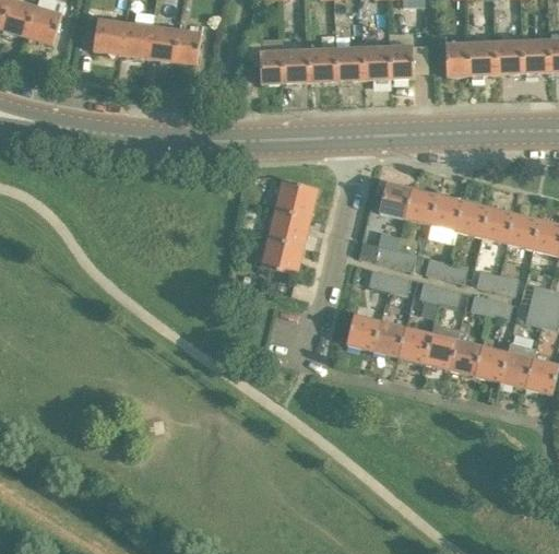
[(0,0),(0,28),(2,30),(10,0),(0,0)]
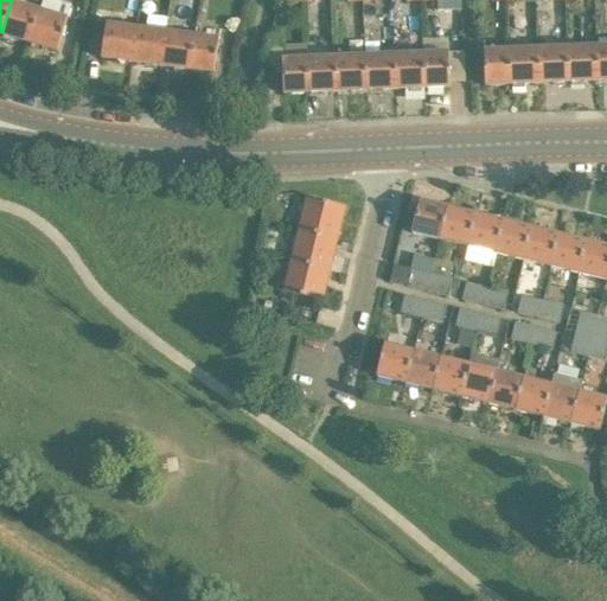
[(39,6),(20,0),(11,0),(2,32),(30,39),(39,6)]
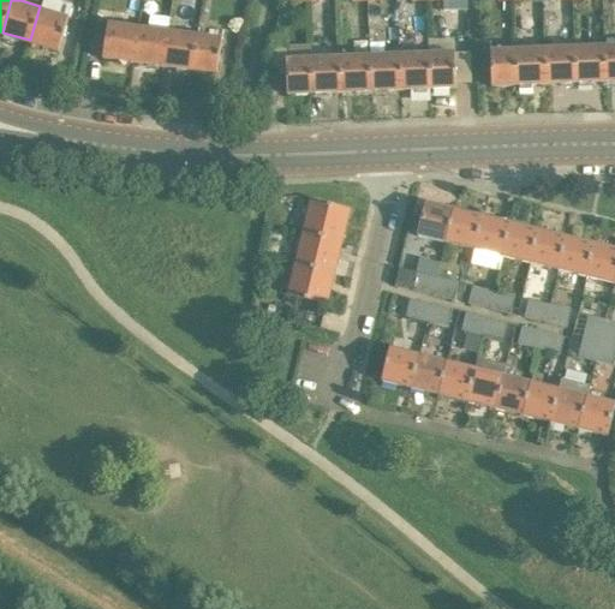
[(67,15),(40,6),(30,40),(58,48),(67,15)]
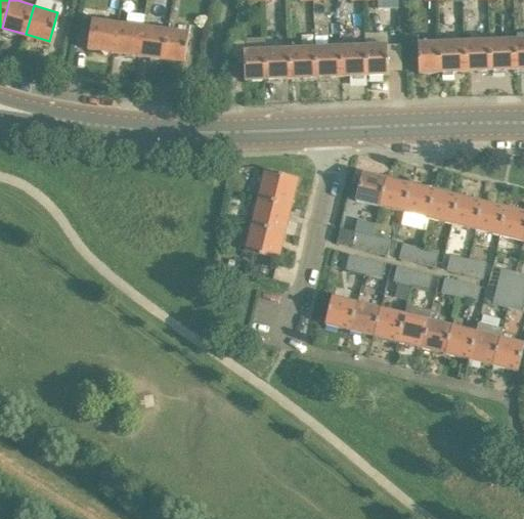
[(112,50),(116,20),(91,17),(87,46),(112,50)]
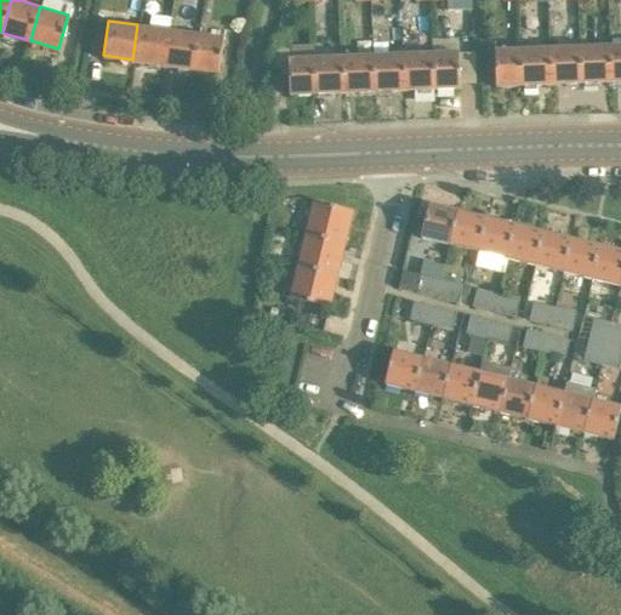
[(165,28),(137,24),(132,60),(160,63),(165,28)]
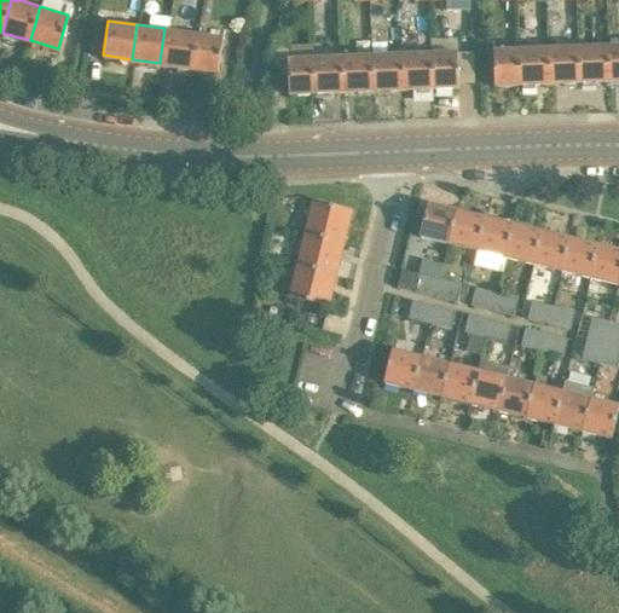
[(165,28),(160,63),(189,67),(194,32),(165,28)]
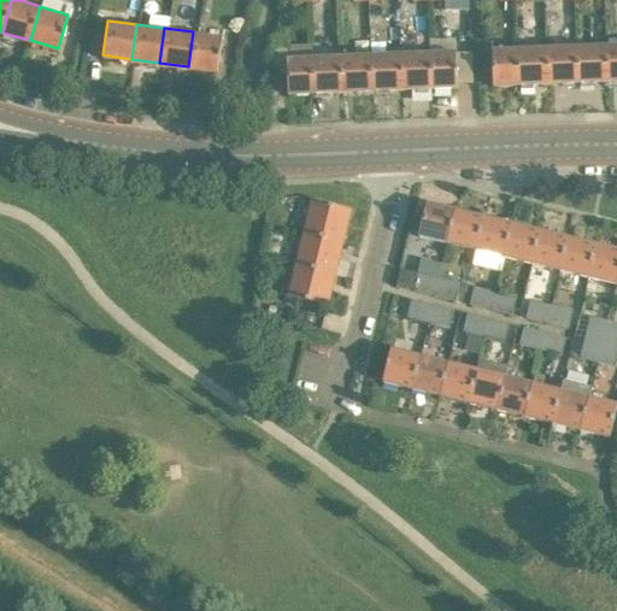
[(193,31),(188,66),(217,71),(222,36),(193,31)]
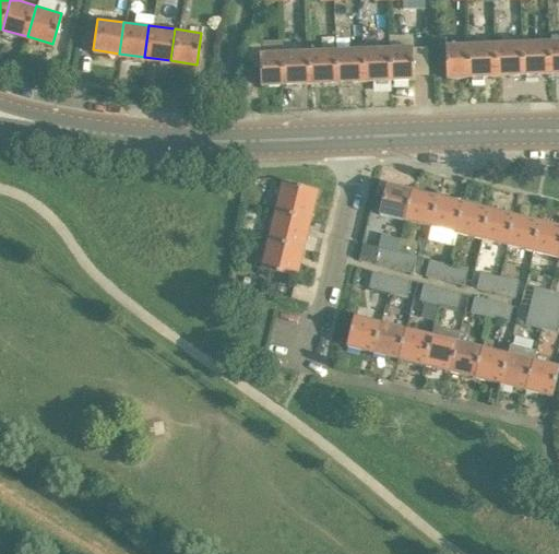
[(260,32),(249,33),(244,65),(260,63),(259,51),(261,51),(261,38),(260,32)]
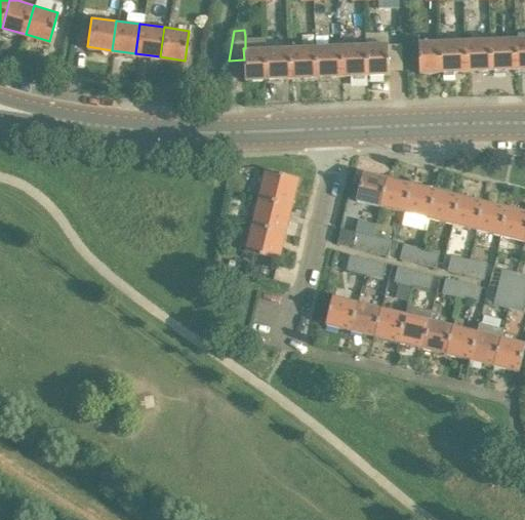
[(524,36),(514,37),(515,67),(524,66),(524,36)]
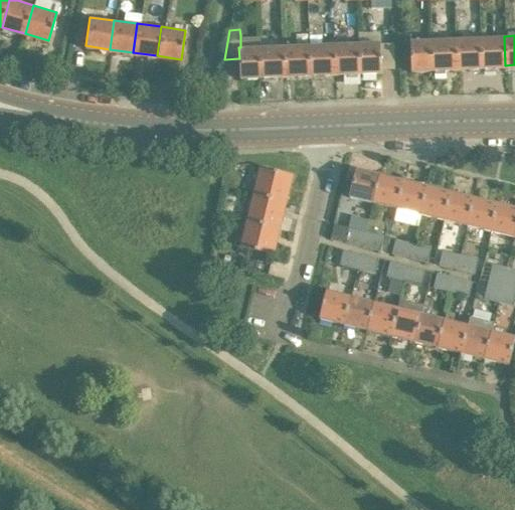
[(505,65),(504,36),(480,37),(482,66),(505,65)]
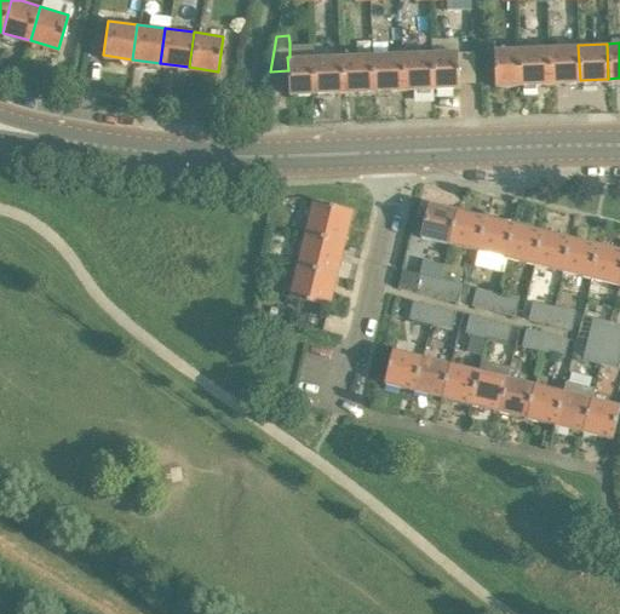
[(578,45),(550,46),(551,81),(580,80),(578,45)]
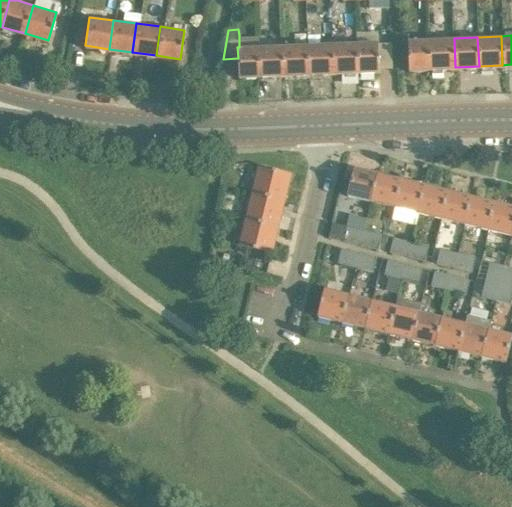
[(454,38),(431,39),(432,68),(455,67),(454,38)]
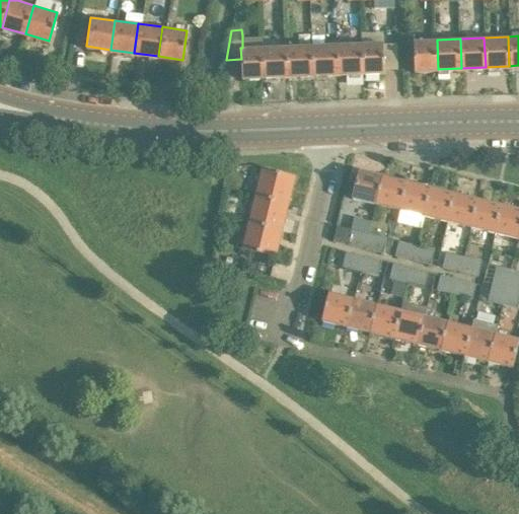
[(438,69),(437,40),(413,41),(414,70),(438,69)]
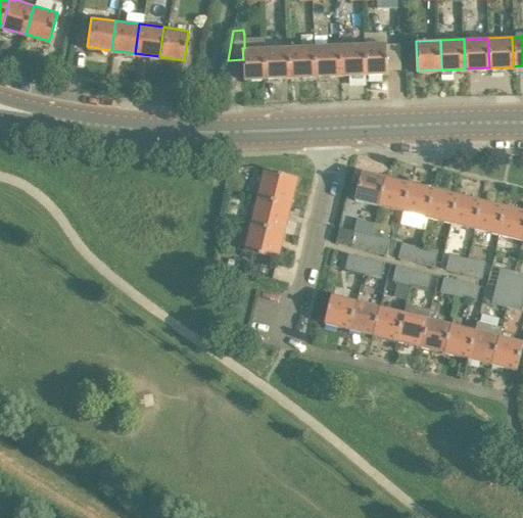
[(362,43),(363,73),(387,72),(385,42),(362,43)]
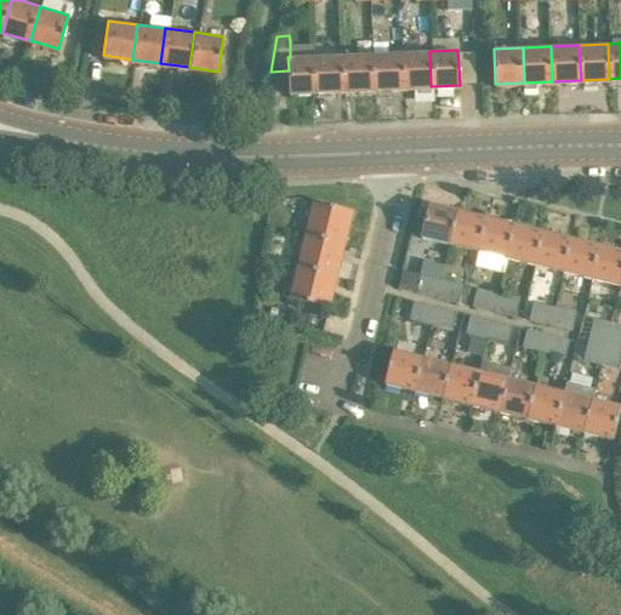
[(429,51),(402,52),(403,87),(431,86),(429,51)]
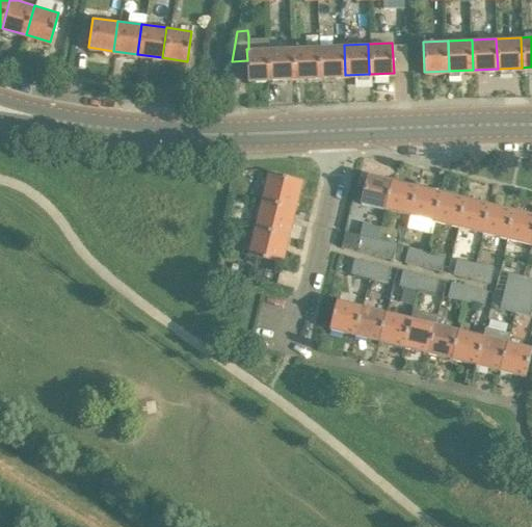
[(345,75),(344,45),(319,46),(321,76),(345,75)]
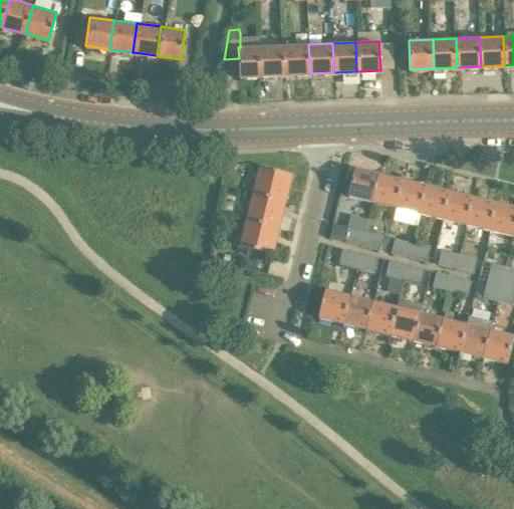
[(308,44),(285,45),(286,74),(310,73),(308,44)]
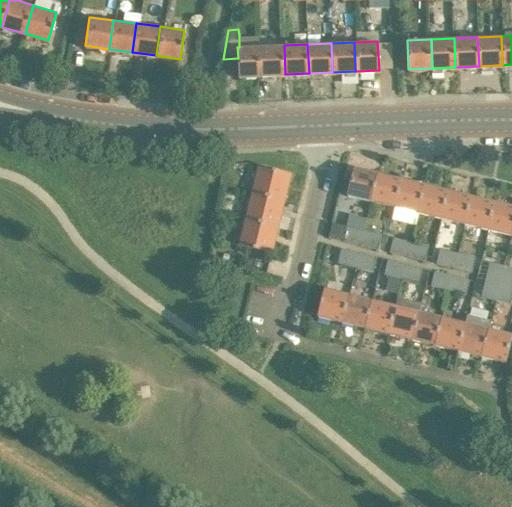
[(284,45),(261,46),(262,75),(285,74),(284,45)]
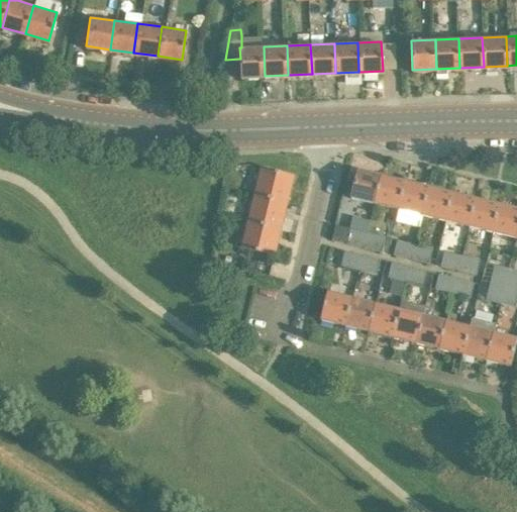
[(265,76),(264,46),(239,47),(240,77),(265,76)]
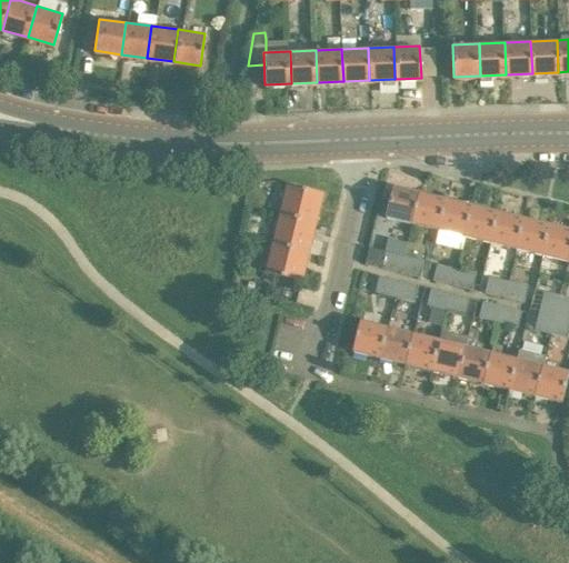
[(279,211),(316,220),(322,190),(286,181),(279,211)]
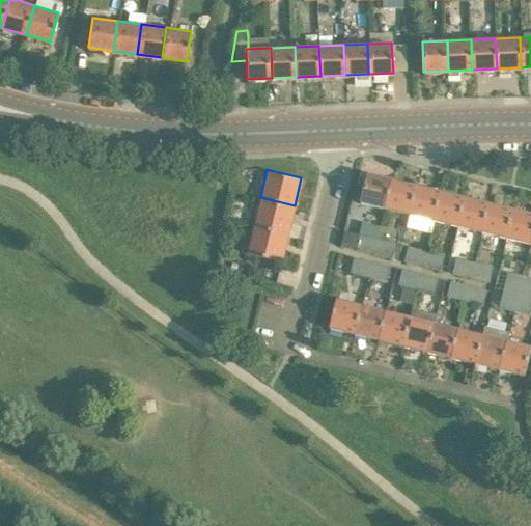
[(384,205),(391,178),(366,172),(359,199),(384,205)]
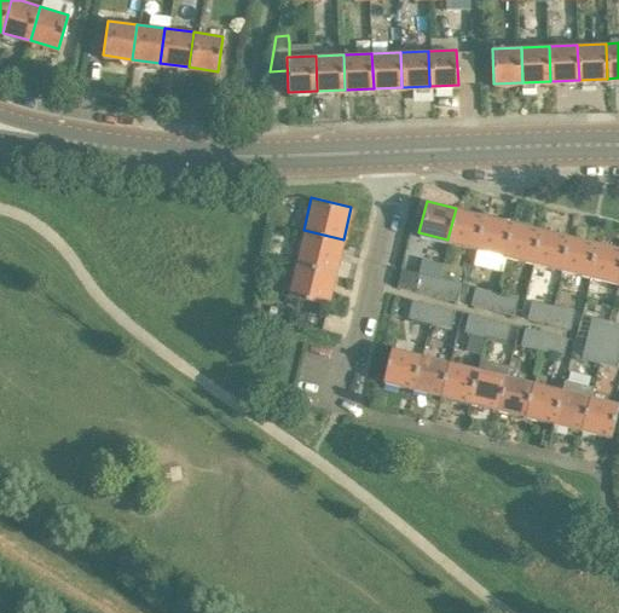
[(456,208),(447,240),(476,247),(484,214),(456,208)]
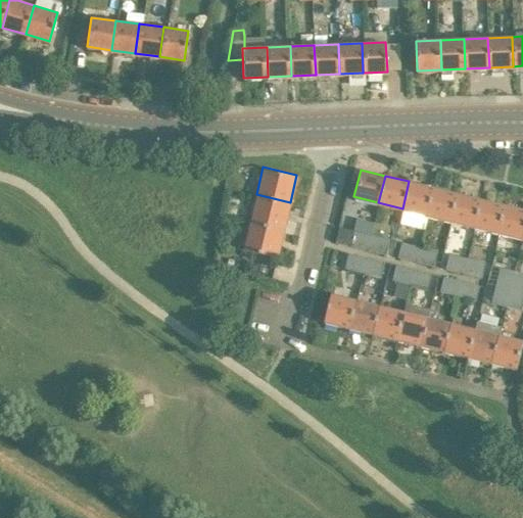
[(433,187),(409,181),(402,208),(426,215),(433,187)]
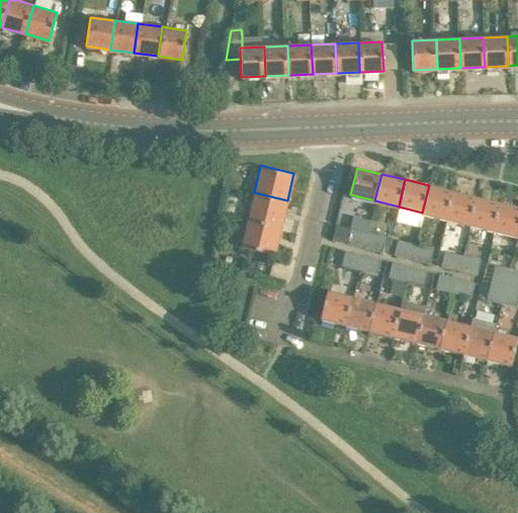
[(452,191),(429,185),(422,212),(446,219),(452,191)]
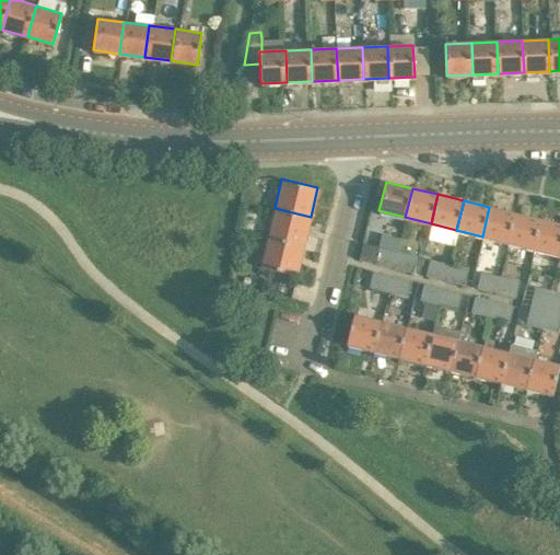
[(489,207),(482,236),(508,242),(515,214),(489,207)]
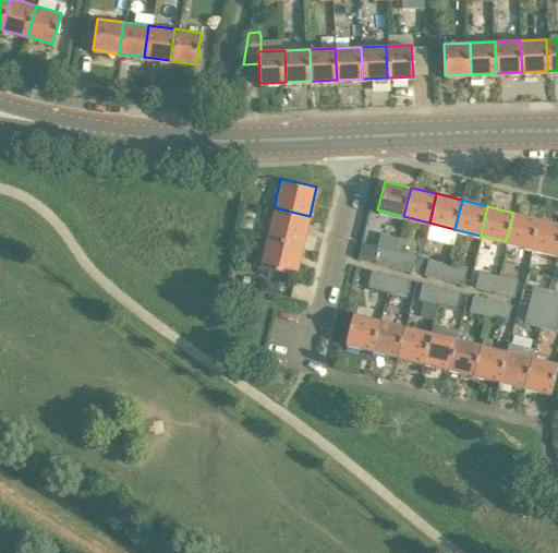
[(274,207),(266,236),(302,244),(310,216),(274,207)]
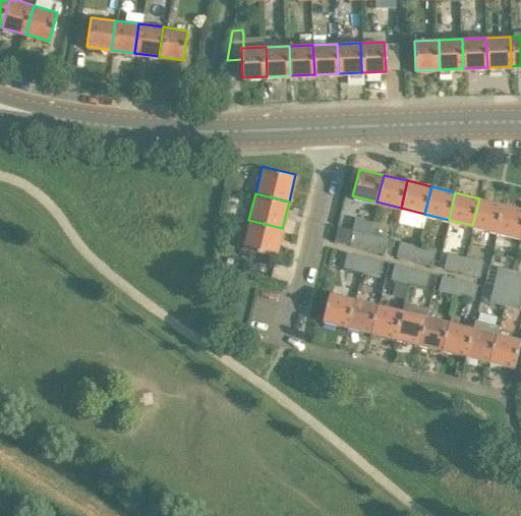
[(503,204),(479,198),(472,225),(496,231),(503,204)]
